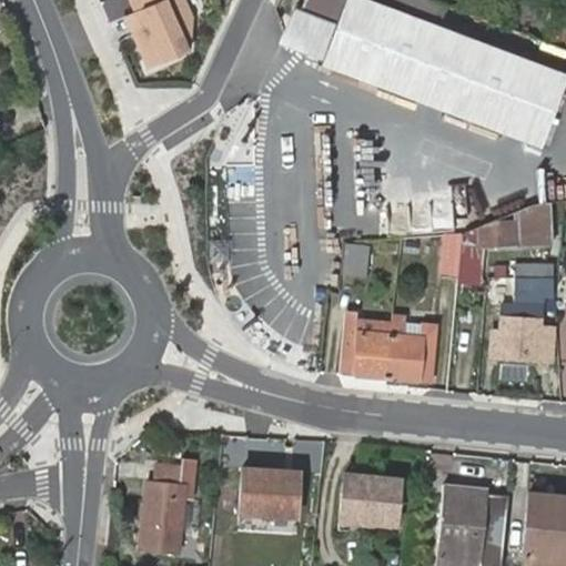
[(129,0),(135,14),(168,0),(129,0)]
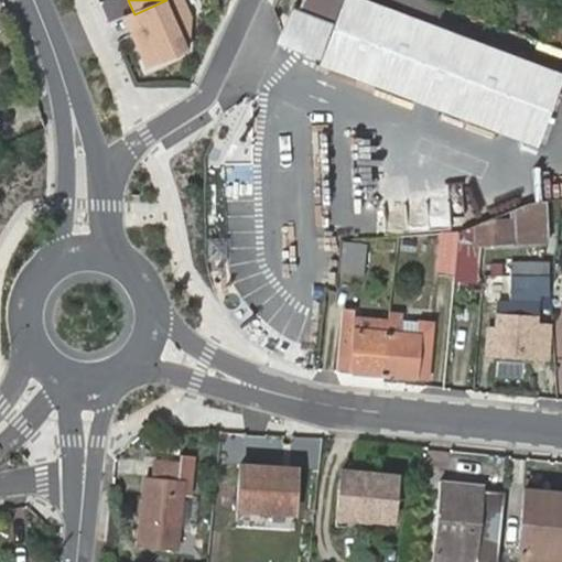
[(130,34),(147,72),(185,54),(188,21),(179,0),(166,0),(134,14),(132,15),(140,30),(130,34)]
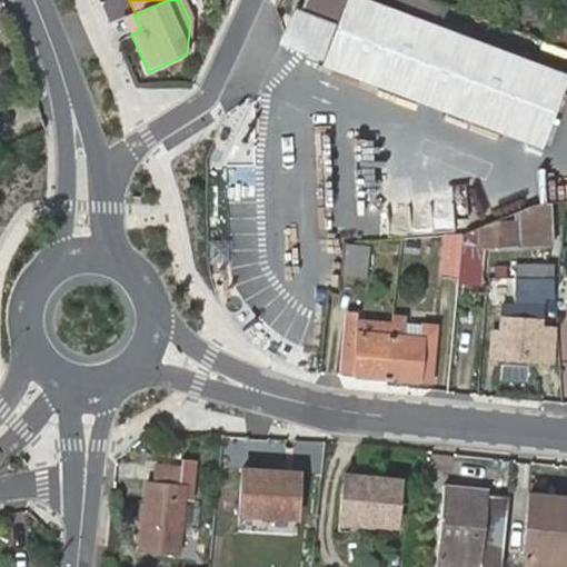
[(430,0),(307,0),(295,27),(328,39),(319,63),(543,148),(566,83),(566,73),(437,25),(445,6),(430,0)]
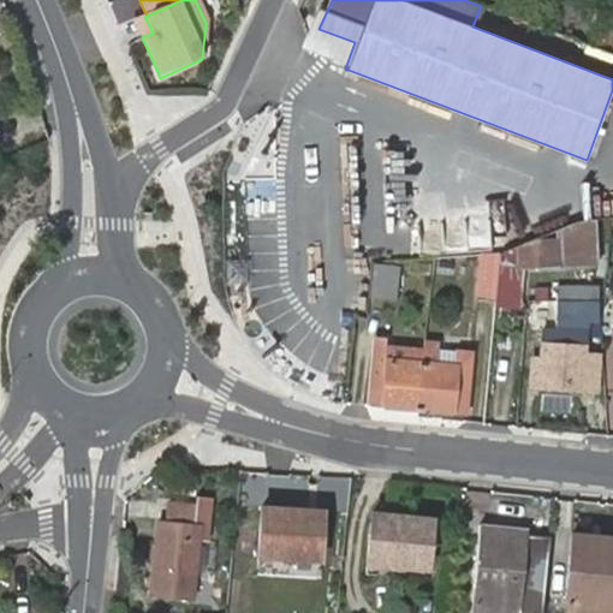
[(612,7),(600,10),(603,46),(612,43),(612,7)]
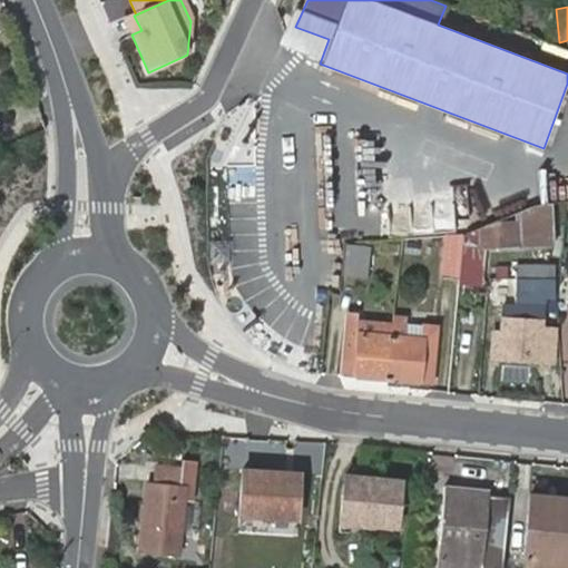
[(134,16),(125,20),(131,35),(142,30),(134,16)]
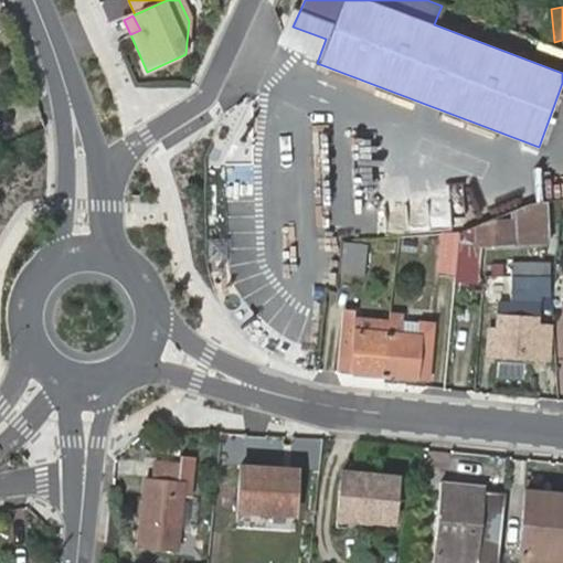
[(293,27),(283,50),(317,63),(326,39),(293,27)]
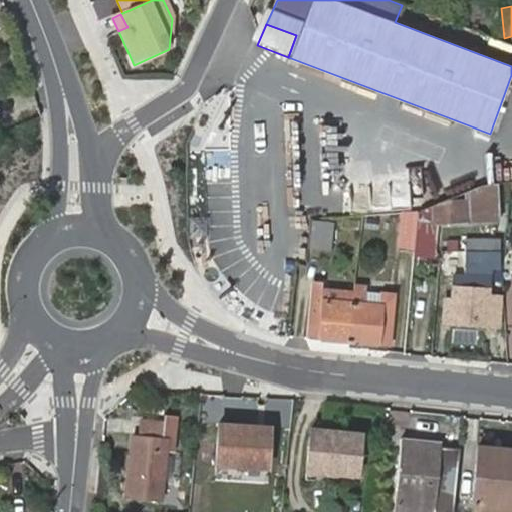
[(413,171),(415,196),(428,195),(426,170),(413,171)]
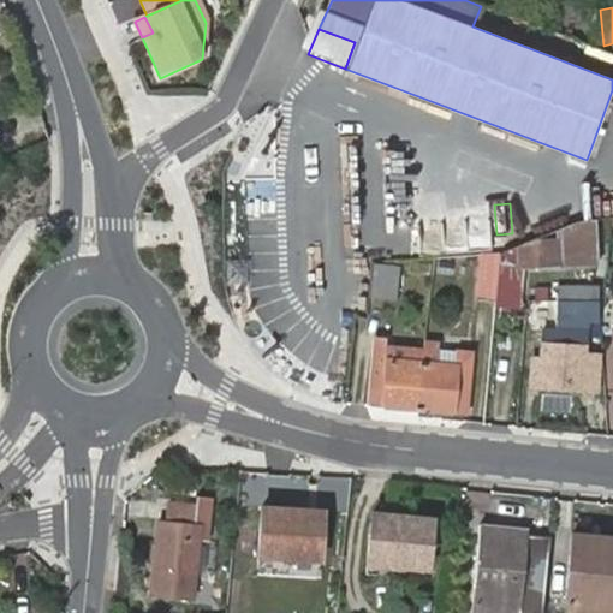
[(593,220),(571,222),(572,238),(573,256),(594,255),(593,220)]
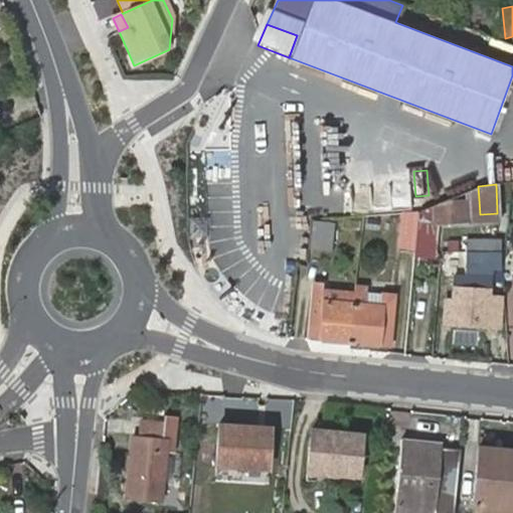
[(478,186),(417,212),(414,253),(413,259),(433,261),(436,224),(480,220),(480,214),(478,186)]
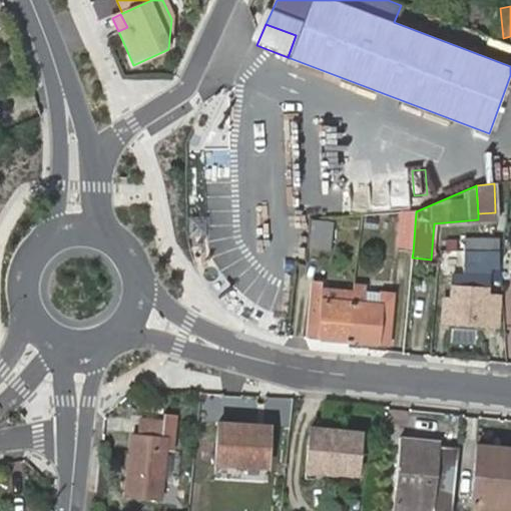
[(416,211),(399,213),(396,250),(413,252),(416,211)]
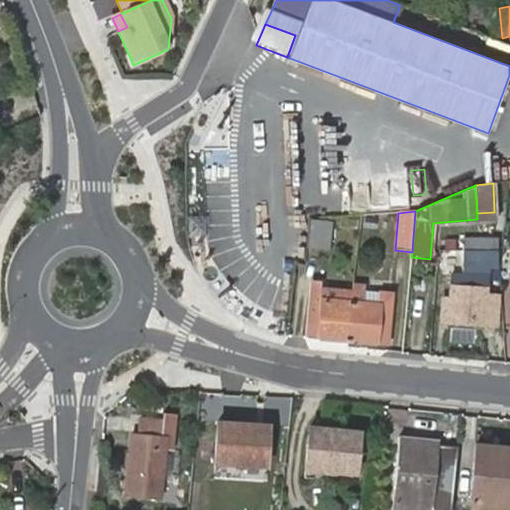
[(312,221),(309,249),(328,250),(331,222),(312,221)]
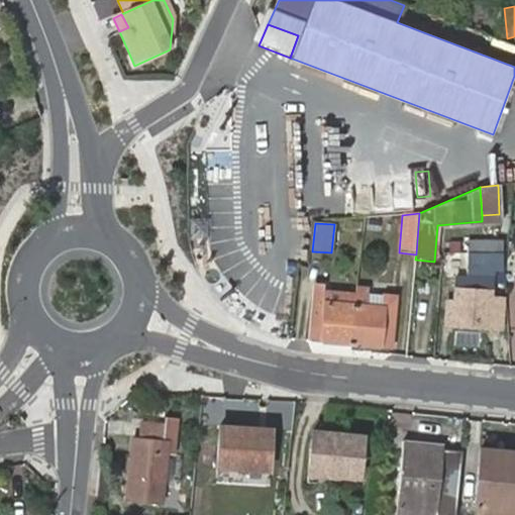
[(500,253),(489,252),(467,253),(466,280),(454,280),(453,301),(447,302),(446,325),(502,328),(503,300),(493,299),(493,279),(488,278),(489,271),(500,271),(500,253)]
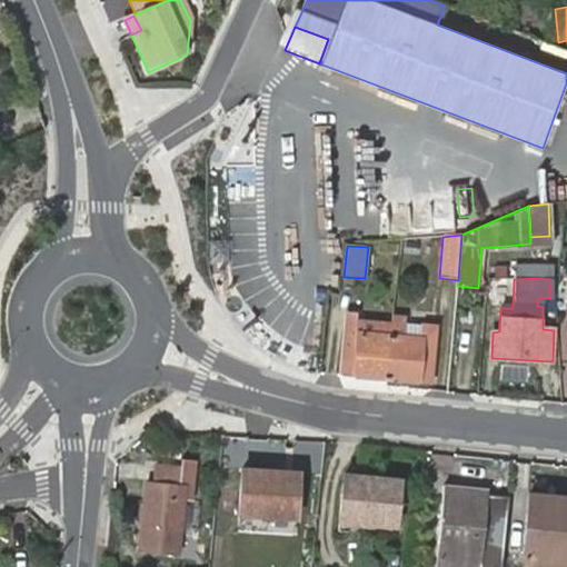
[(348,316),(341,377),(387,381),(391,337),(359,335),(361,320),(361,316),(348,316)]
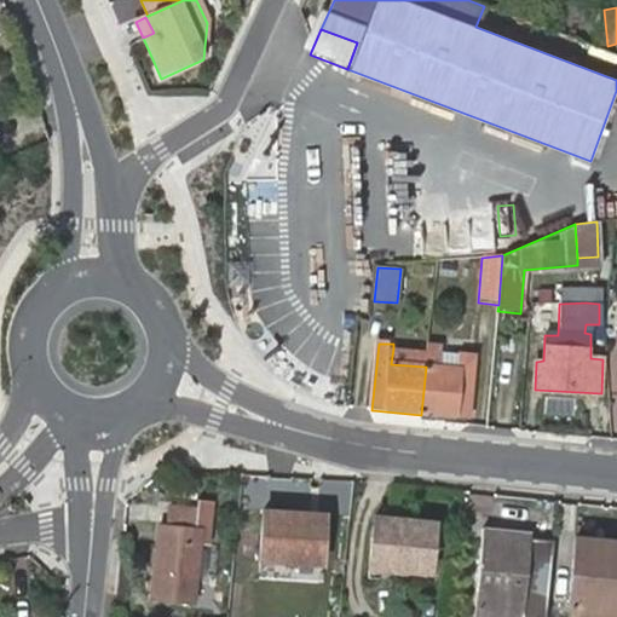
[(426,367),(427,351),(393,349),(391,364),(426,367)]
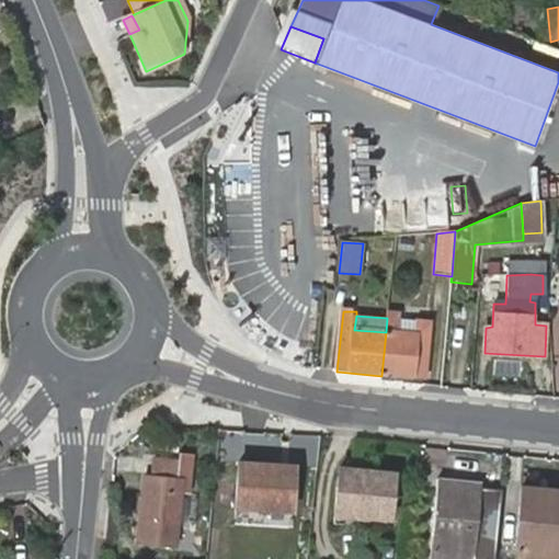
[(386,332),(381,376),(424,380),(428,338),(386,332)]
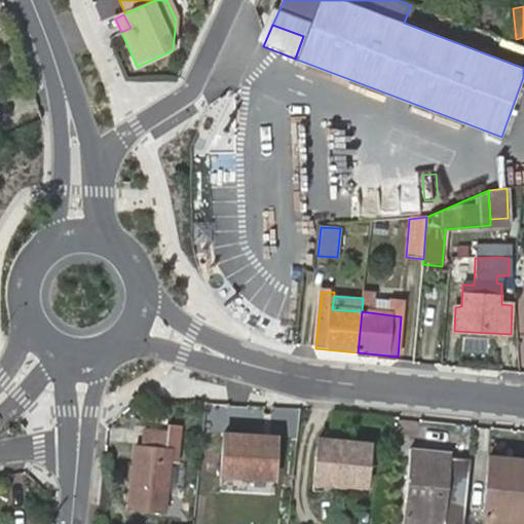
[(136,460),(131,510),(165,513),(173,451),(170,451),(171,435),(145,433),(142,460),(136,460)]
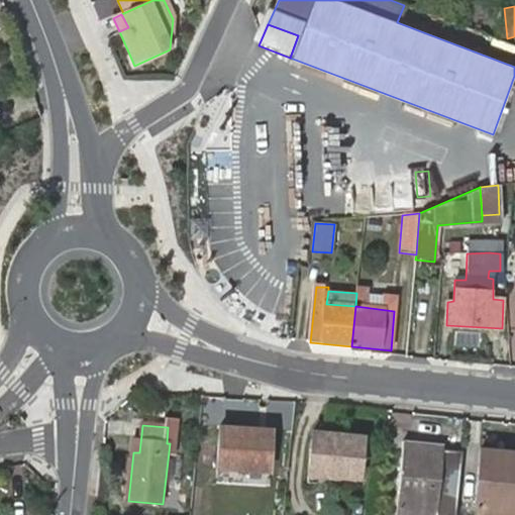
[(221,430),(218,470),(270,473),(273,433),(221,430)]
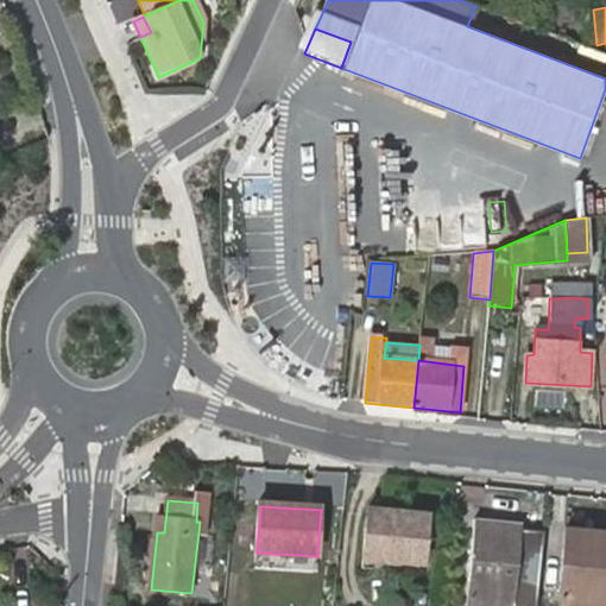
[(429,517),(370,512),(366,561),(425,565),(429,517)]
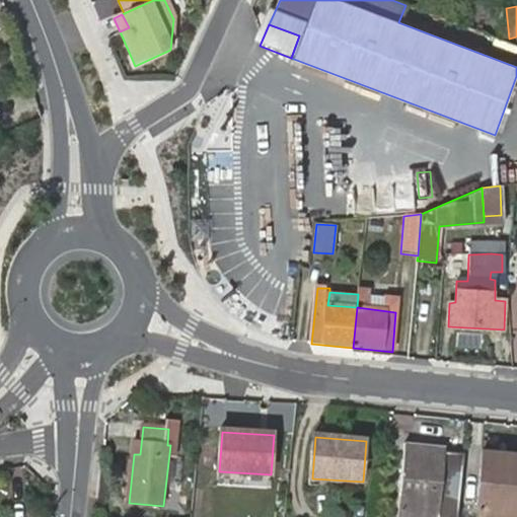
[(439,516),(447,447),(407,444),(398,516),(439,516)]
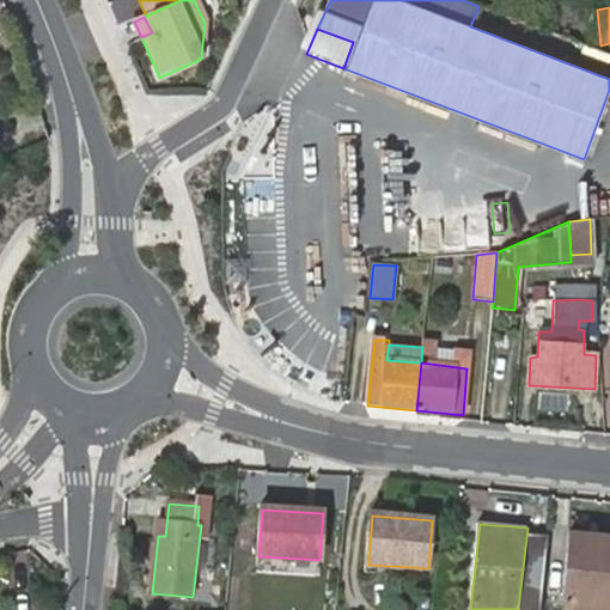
[(609,537),(572,534),(567,603),(609,604),(609,537)]
